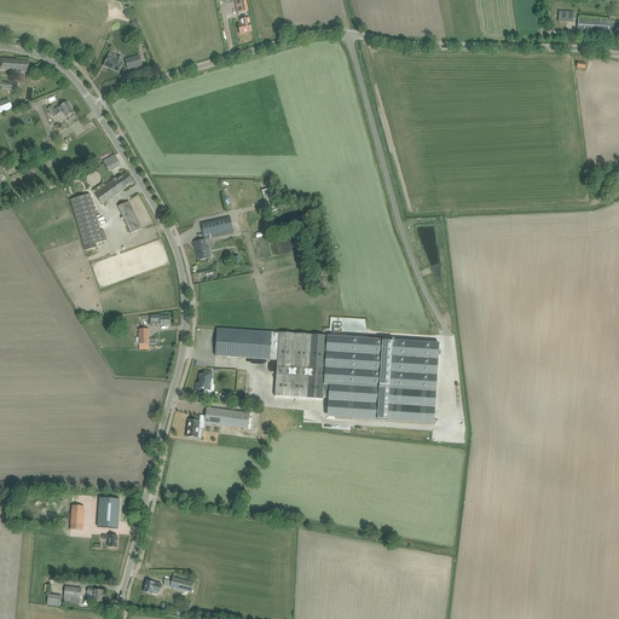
[(238,13),(243,12),(248,11),(246,0),(236,0),(238,13)]
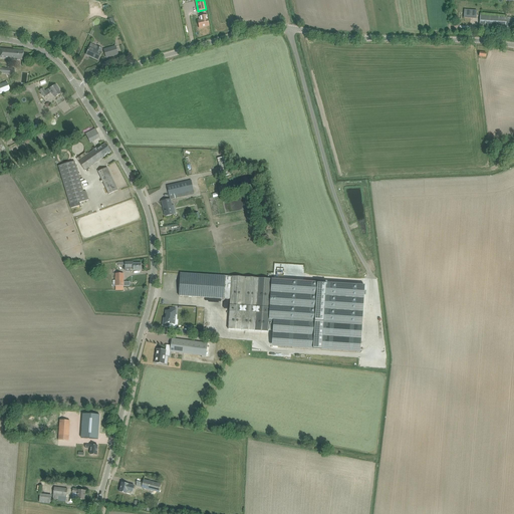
[(465,9),(464,17),(477,18),(477,10),(465,9)]
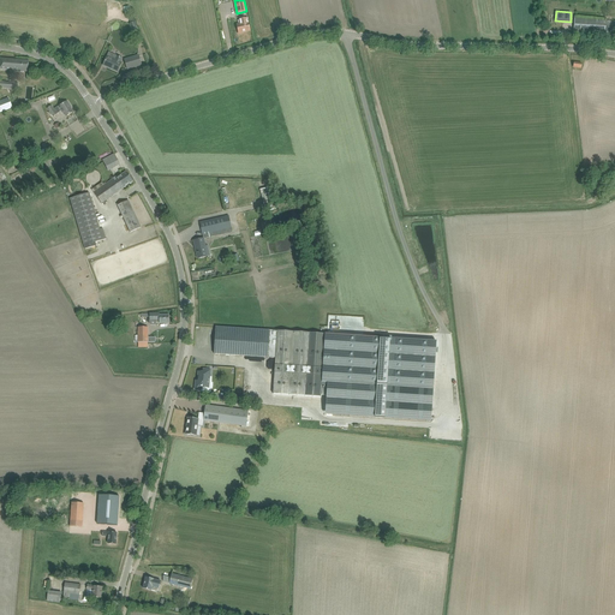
[(237,25),(238,28),(239,34),(243,33),(250,31),(248,18),(240,19),(242,24),(237,25)]
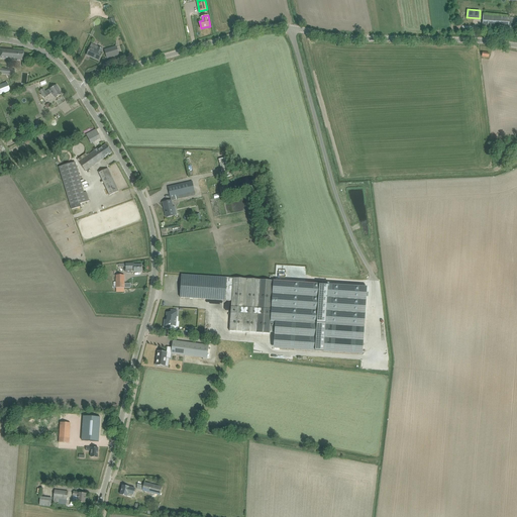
[(483,15),(482,26),(516,28),(516,18),(496,16),(483,15)]
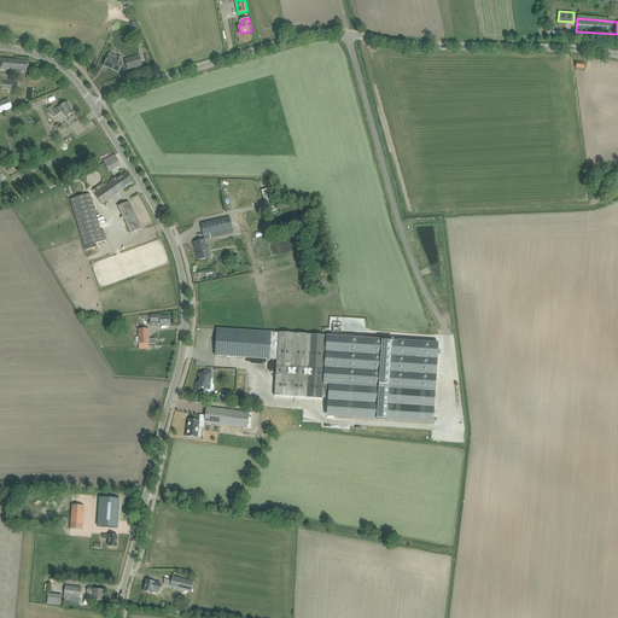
[(136,22),(129,24),(134,35),(140,34),(136,22)]
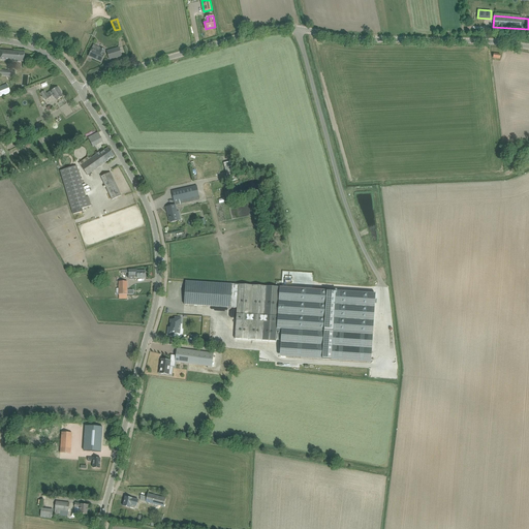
[(94,45),(91,51),(89,56),(96,58),(95,59),(101,62),(104,54),(103,54),(105,51),(94,45)]
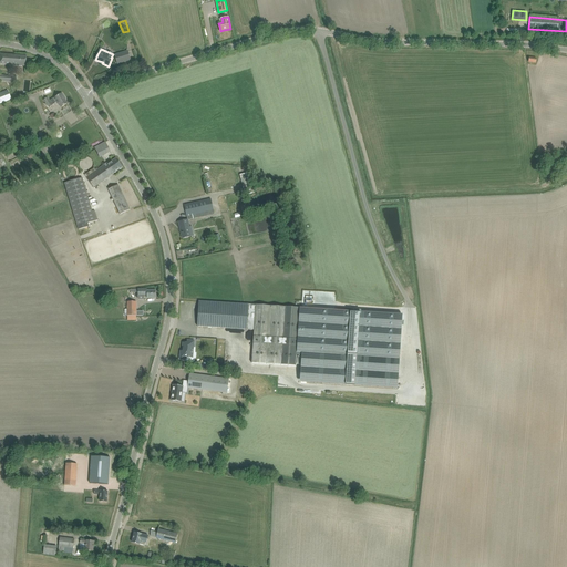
[(130,60),(127,51),(115,55),(117,64),(130,60)]
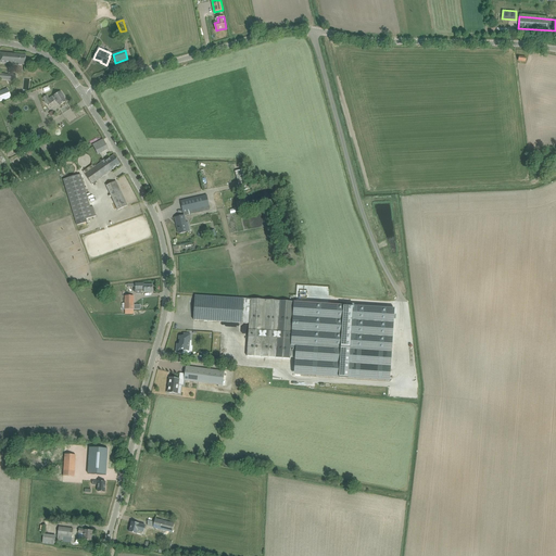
[(0,52),(0,54),(0,63),(25,65),(26,55),(0,52)]
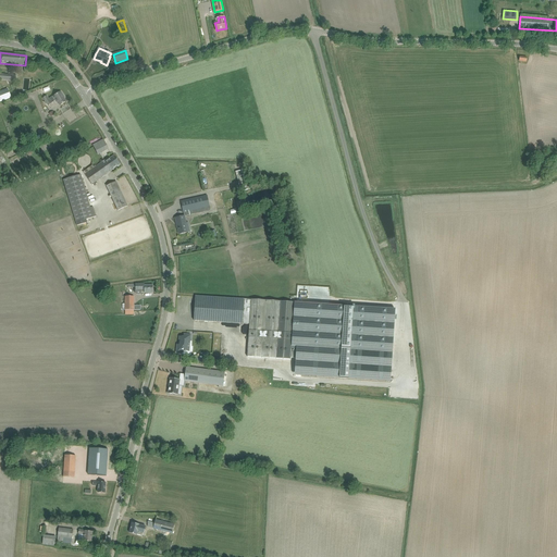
[(8,72),(8,74),(2,74),(2,79),(1,87),(7,87),(7,81),(13,81),(13,75),(11,74),(12,72),(8,72)]
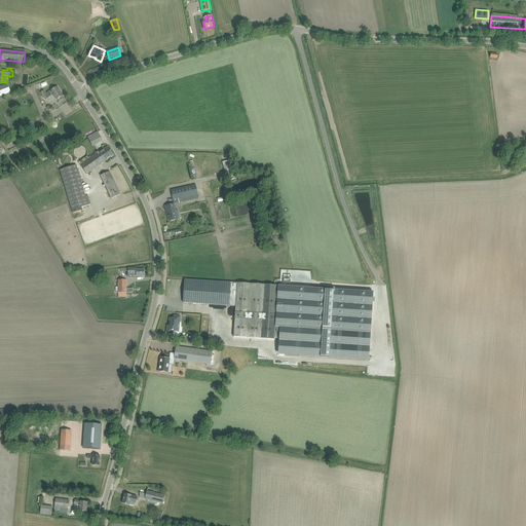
[(6,83),(0,85),(0,96),(9,92),(6,83)]
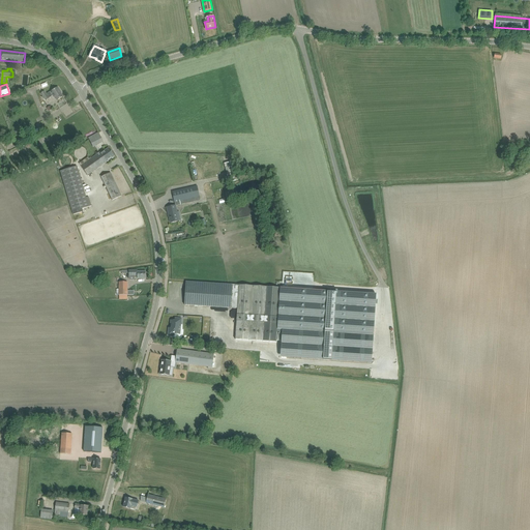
[(41,93),(42,96),(42,97),(43,98),(46,100),(53,95),(54,97),(55,97),(57,100),(62,96),(59,91),(60,91),(58,88),(51,92),(47,95),(45,91),(41,93)]
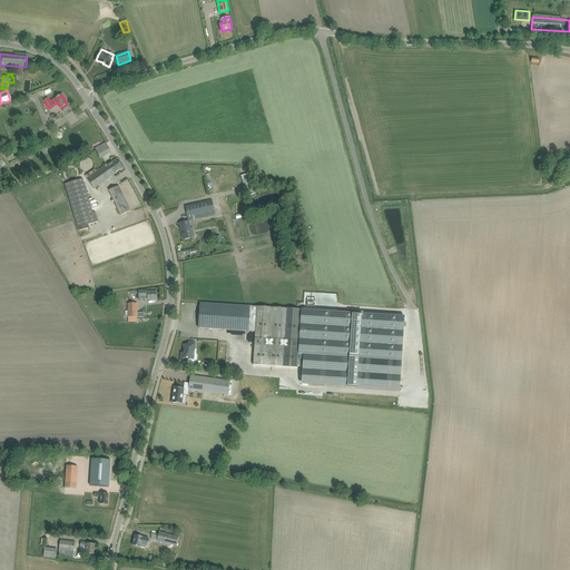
[(106,143),(101,146),(95,149),(97,151),(91,154),(96,160),(111,153),(106,143)]
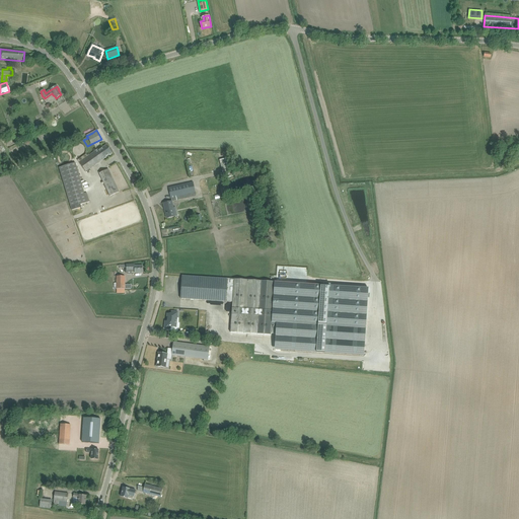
[(85,171),(87,170),(88,172),(90,171),(88,169),(113,153),(106,145),(97,151),(97,150),(88,156),(86,154),(77,160),(85,171)]
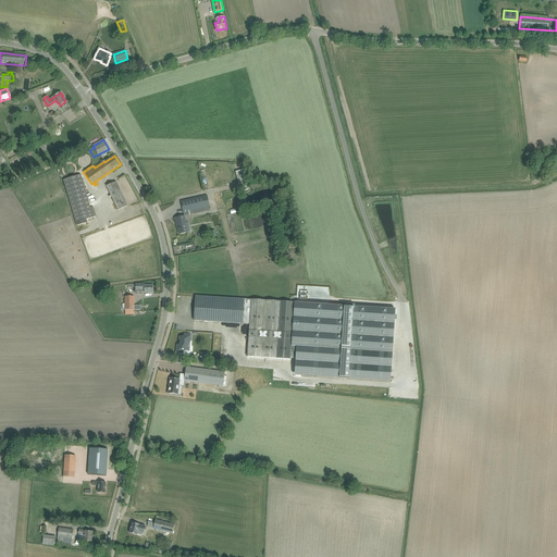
[(246,170),(235,172),(236,175),(239,192),(250,189),(246,173),(246,170)]
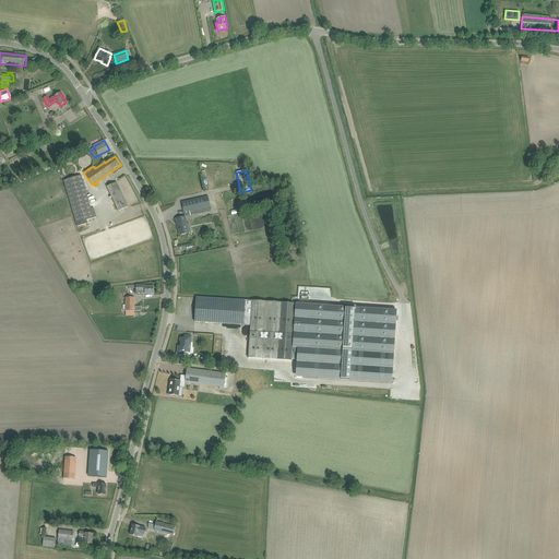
[(76,225),(82,224),(86,223),(85,221),(96,217),(93,209),(91,209),(81,176),(63,180),(76,225)]
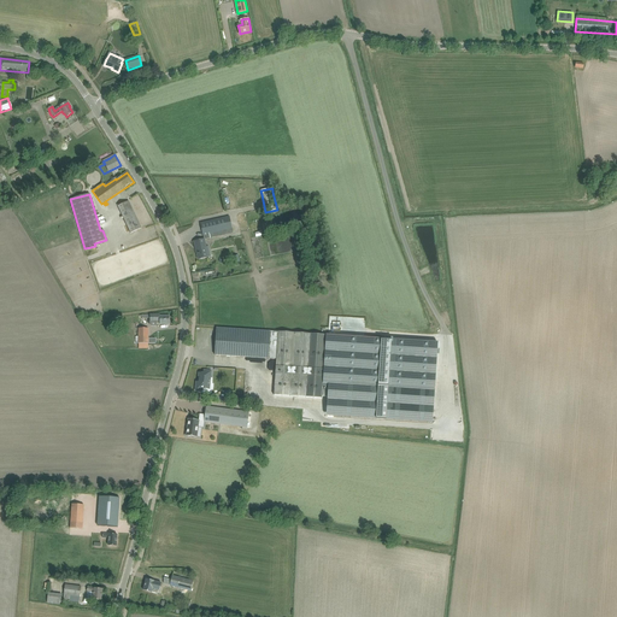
[(129,201),(118,206),(130,234),(141,228),(129,201)]
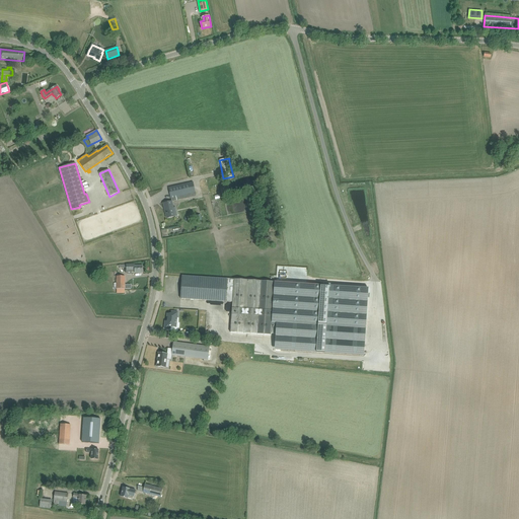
[(168,188),(170,198),(171,201),(173,200),(173,201),(196,196),(193,181),(168,188)]
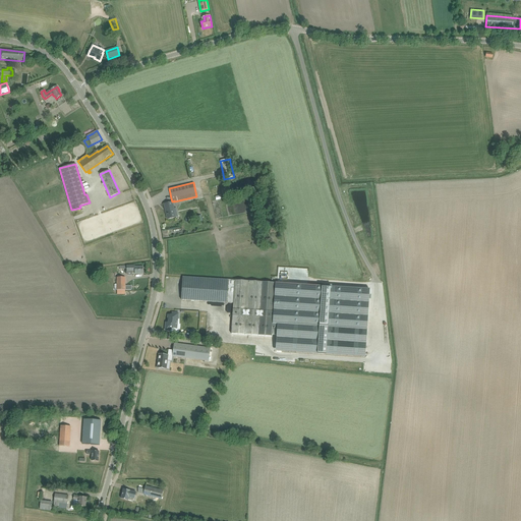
[(172,203),(169,203),(164,204),(165,210),(166,210),(169,219),(178,217),(176,209),(174,209),(172,203)]
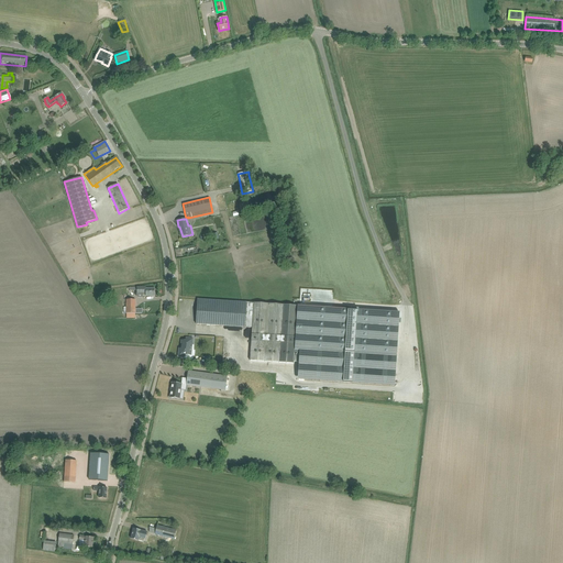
[(136,287),(136,294),(136,296),(138,298),(144,298),(146,296),(154,296),(154,288),(146,288),(146,287),(136,287)]
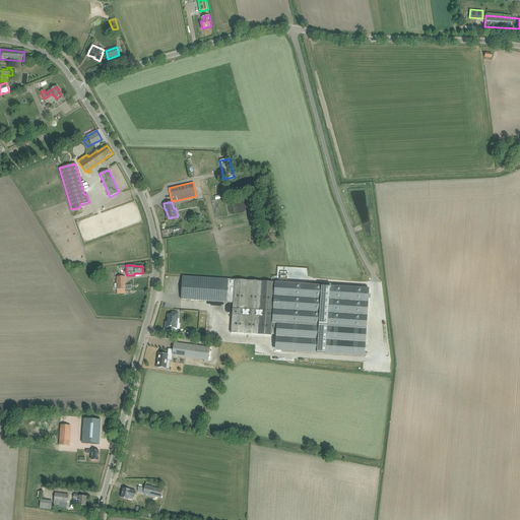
[(183,276),(181,300),(186,300),(226,303),(233,303),(232,315),(231,333),(258,334),(271,335),(272,323),(319,326),(327,326),(327,327),(367,329),(369,288),(275,282),(267,281),(234,279),(234,280),(231,279),(228,279),(188,276),(186,276),(186,275),(185,275),(184,276),(183,276)]
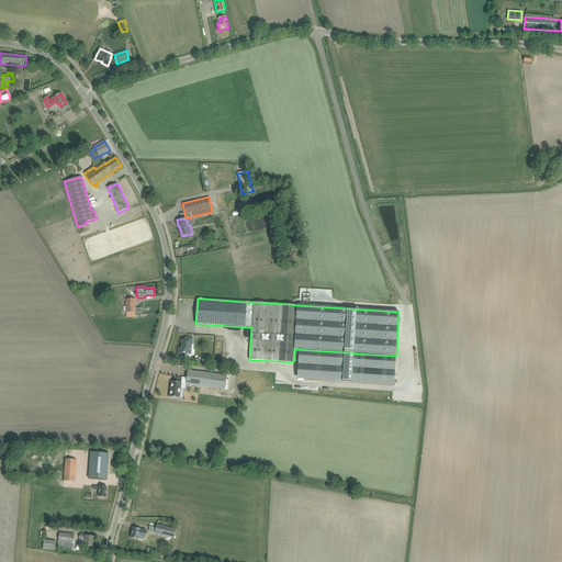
[(135,299),(126,299),(125,313),(126,313),(126,317),(135,317),(135,313),(135,299)]
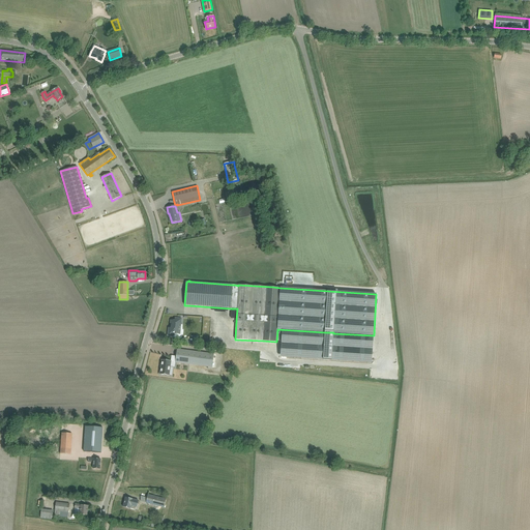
[(168,335),(173,336),(174,336),(174,334),(180,334),(182,319),(176,319),(176,321),(171,320),(171,325),(171,328),(169,328),(168,335)]
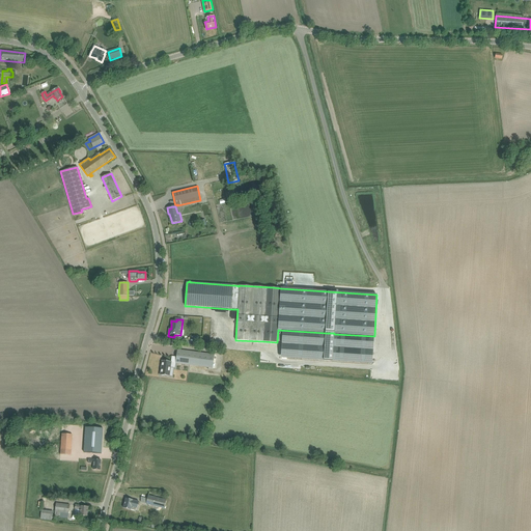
[(177,350),(175,364),(213,368),(215,355),(177,350)]
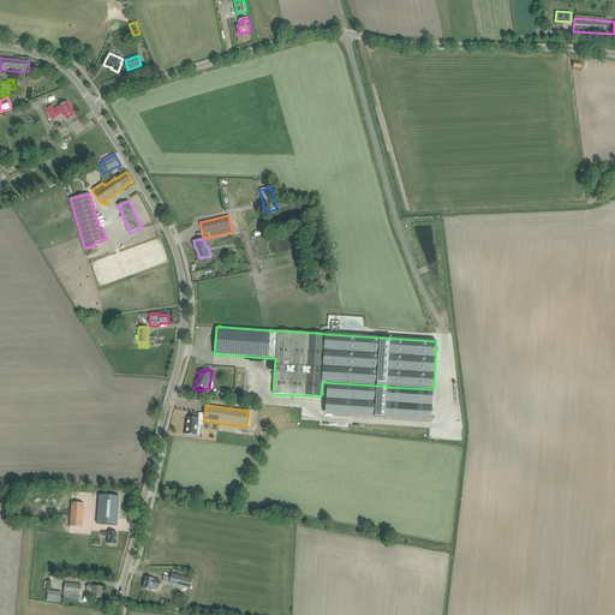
[(187,418),(185,435),(193,436),(196,436),(197,425),(201,427),(202,421),(198,419),(187,418)]
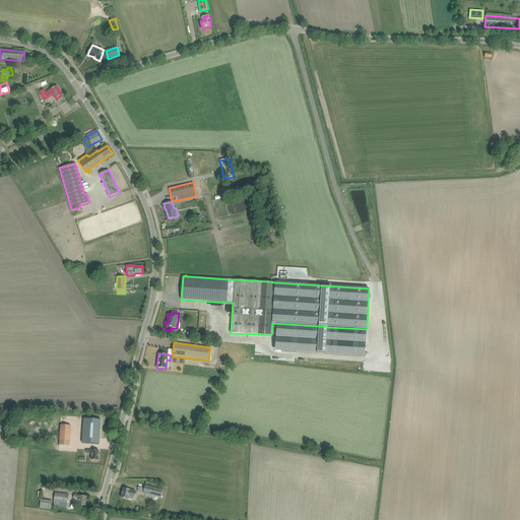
[(83,418),(82,443),(100,445),(101,419),(83,418)]
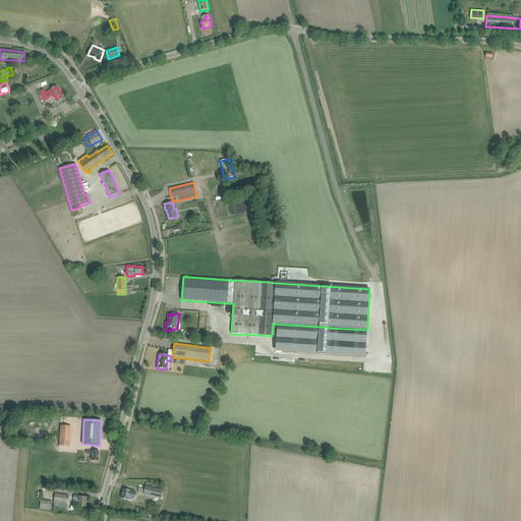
[(60,425),(59,446),(69,447),(71,426),(60,425)]
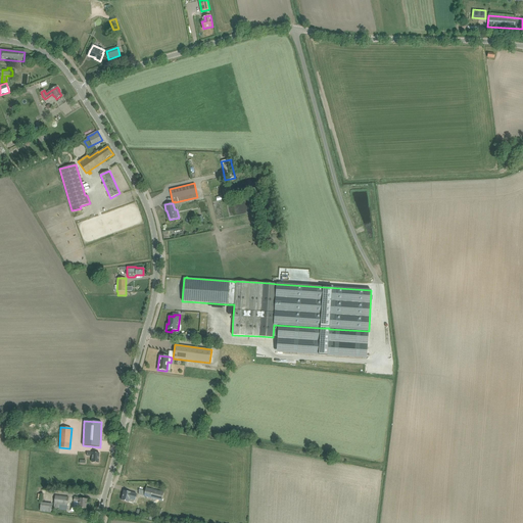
[(92,463),(93,463),(98,463),(99,454),(92,453),(87,453),(87,456),(92,457),(92,463)]
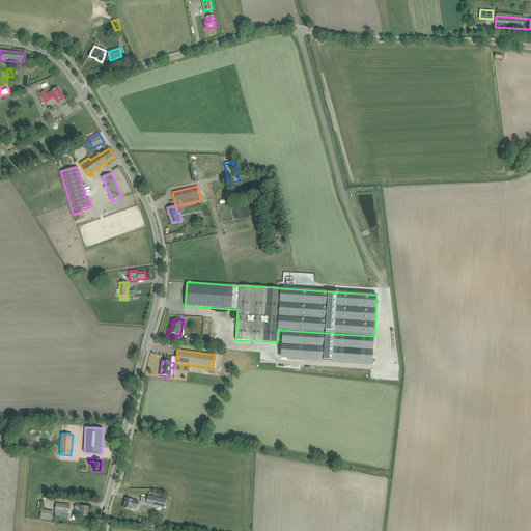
[(148,496),(146,504),(164,508),(166,500),(148,496)]
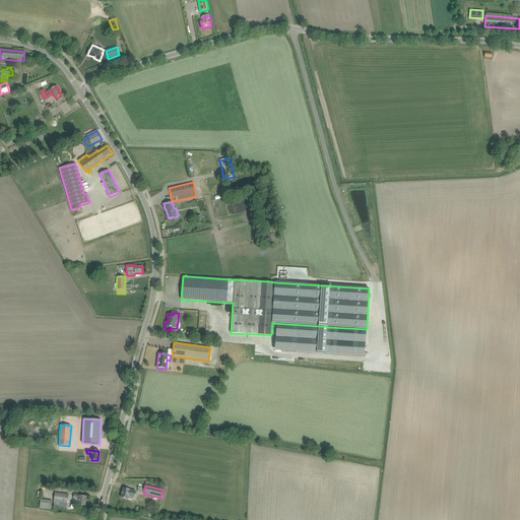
[(130,490),(123,489),(121,498),(128,500),(130,500),(134,498),(136,492),(130,490)]
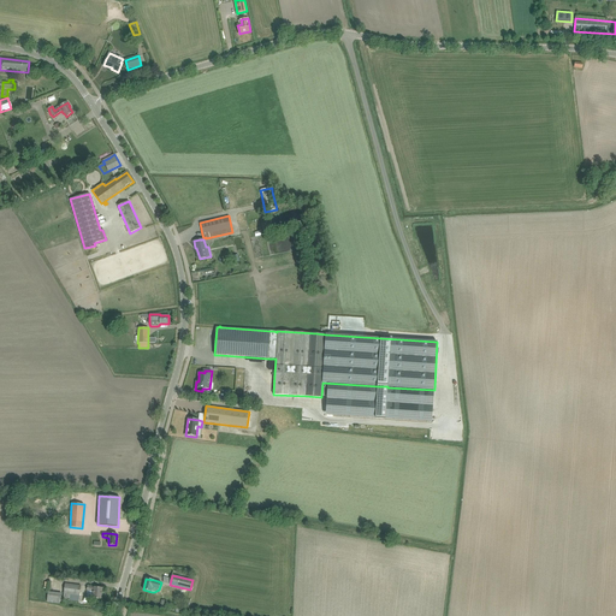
[(65,584),(64,598),(78,599),(81,586),(65,584)]
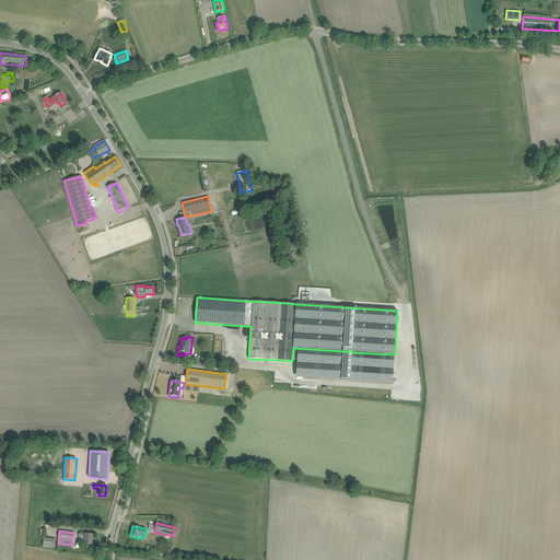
[(84,544),(86,544),(92,545),(93,535),(85,534),(79,533),(79,537),(84,537),(84,544)]
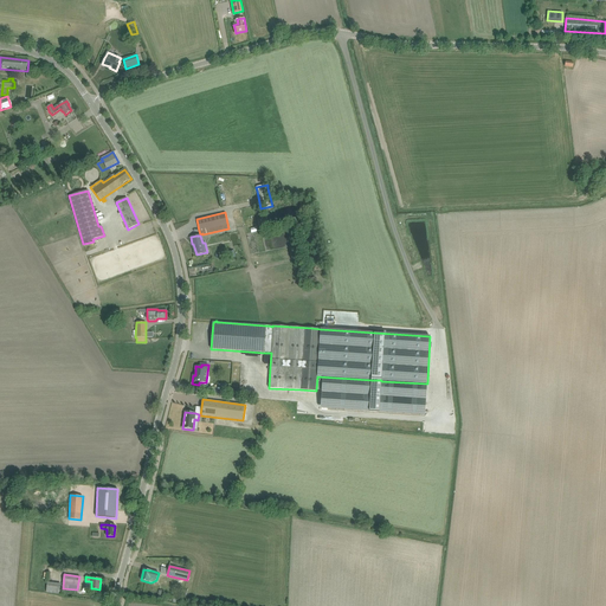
[(47,582),(46,592),(59,594),(60,584),(47,582)]
